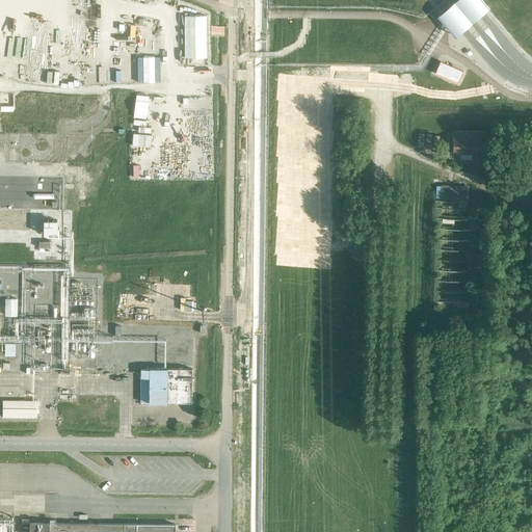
[(103,0),(102,8),(113,9),(113,0),(103,0)]
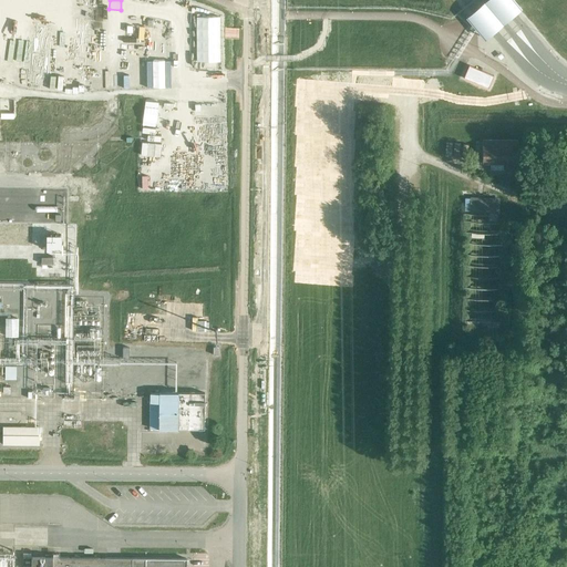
[(481,0),(474,6),(465,12),(475,24),(484,35),(492,29),(501,21),(512,13),(519,7),(514,0),(481,0)]
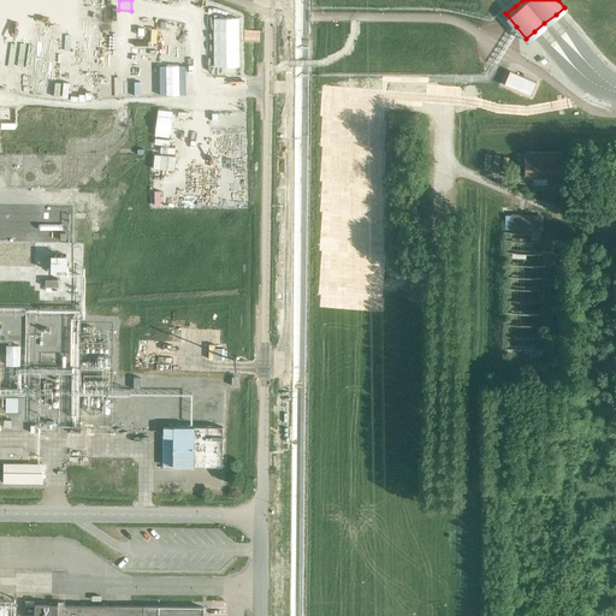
[(531,96),(537,82),(510,71),(504,84),(531,96)]
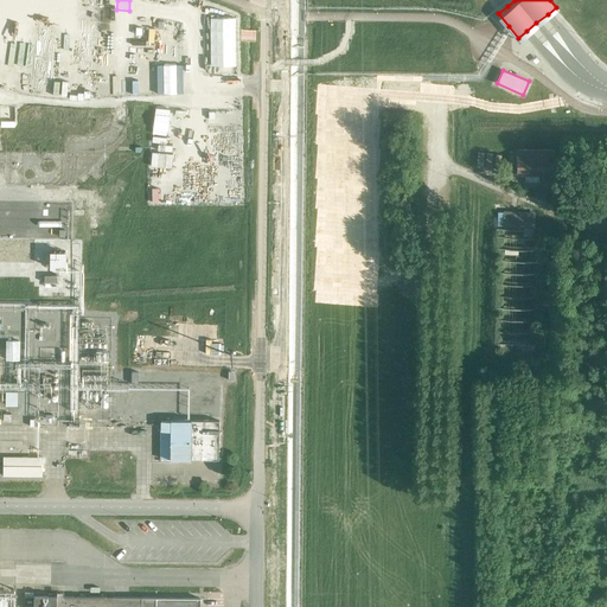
[(554,177),(554,151),(516,149),(516,174),(540,174),(540,176),(554,177)]
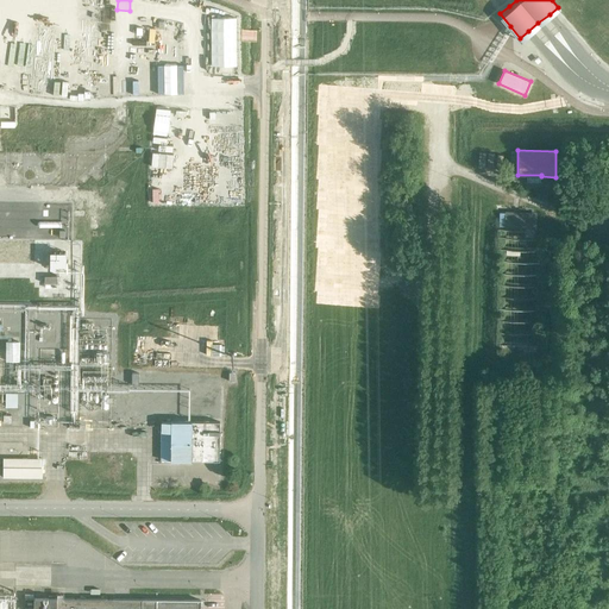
[(506,226),(525,226),(525,238),(535,238),(535,213),(506,213),(506,226)]
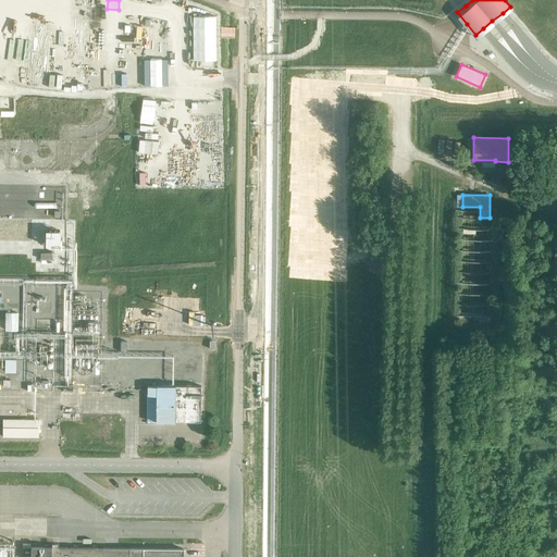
[(22,308),(9,307),(9,329),(21,330),(22,308)]
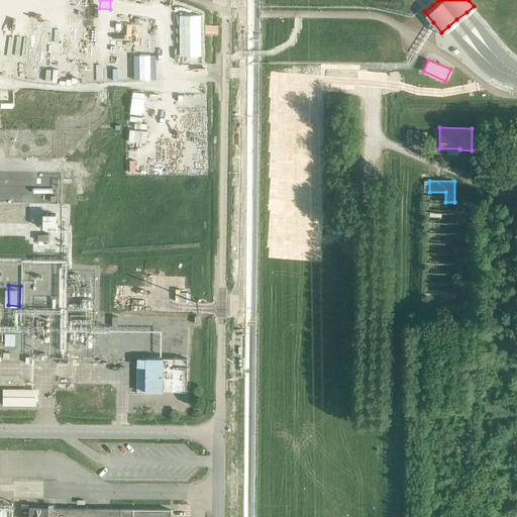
[(0,340),(4,340),(4,326),(33,326),(33,319),(21,319),(21,317),(1,317),(0,317),(0,340)]
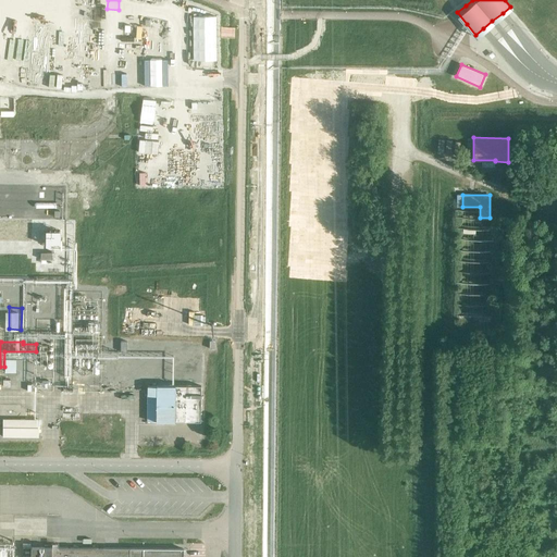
[(9,355),(9,369),(21,368),(21,355),(9,355)]
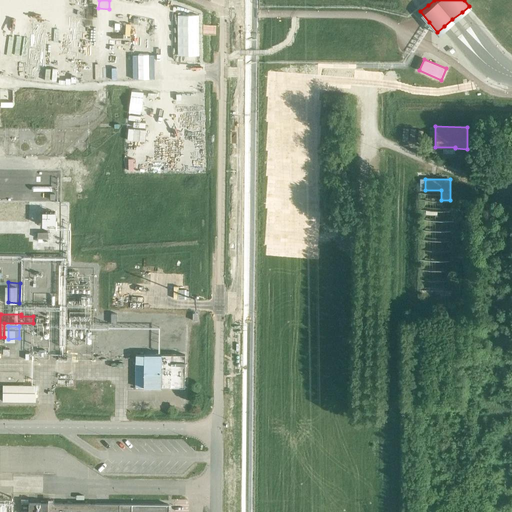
[(184,354),(143,354),(143,362),(134,362),(134,387),(143,387),(184,387),(184,354)]
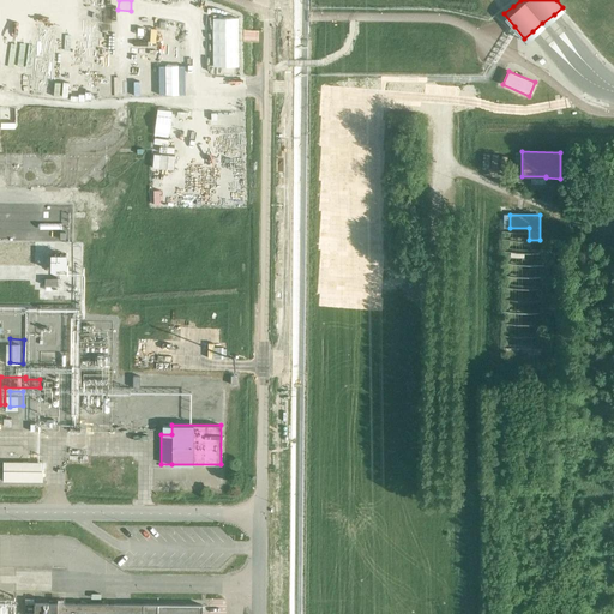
[(42,482),(42,463),(2,462),(2,482),(42,482)]
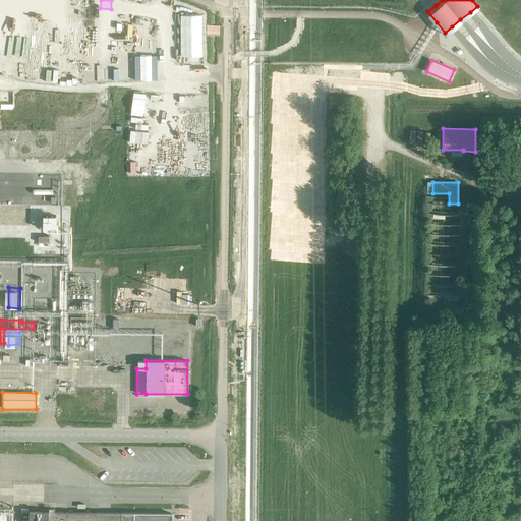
[(170,520),(171,513),(29,512),(27,520),(170,520)]
